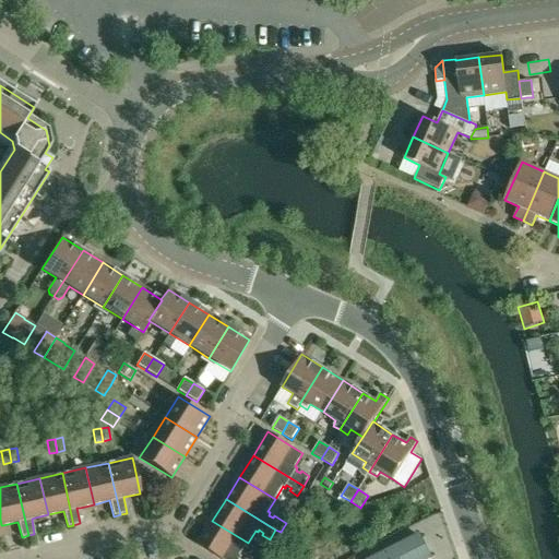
[(198,544),(222,558),(240,558),(242,557),(240,555),(248,543),(212,521),(198,544)]
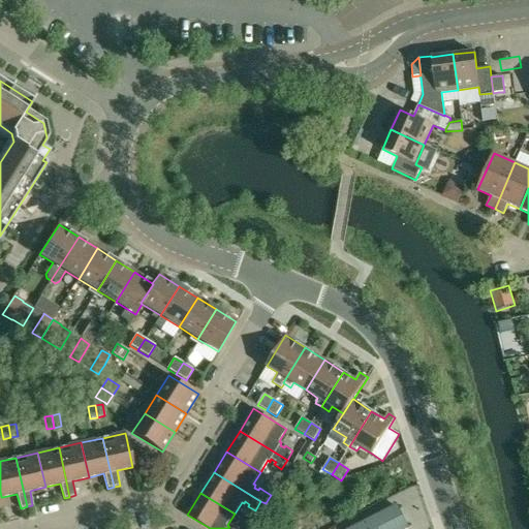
[(409,528),(398,505),(350,528),(409,528)]
